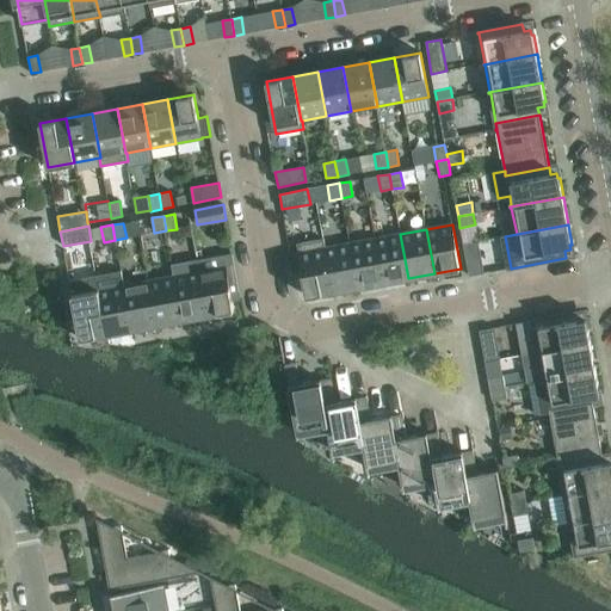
[(408,278),(400,234),(375,239),(383,283),(408,278)]
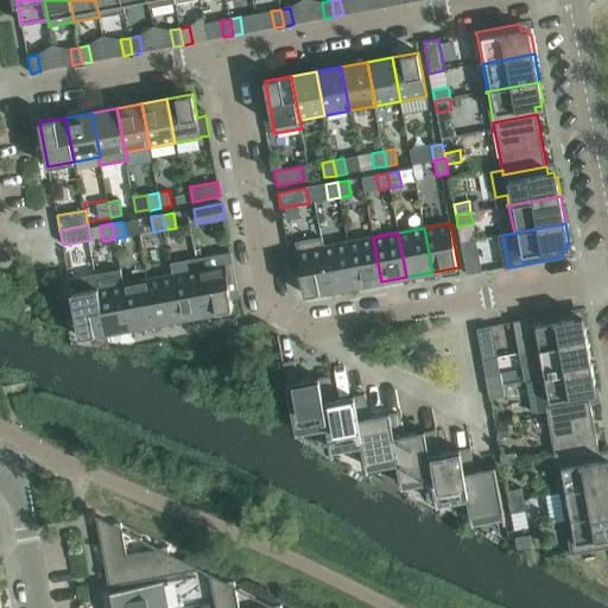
[(295,244),(305,296),(331,291),(323,246),(324,246),(322,238),(295,244)]
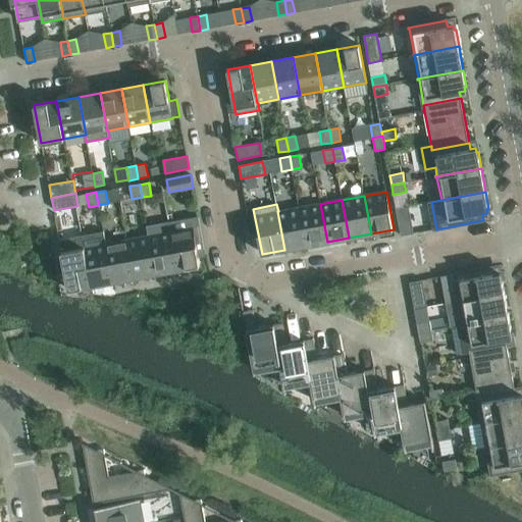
[(327,242),(320,204),(299,208),(306,246),(327,242)]
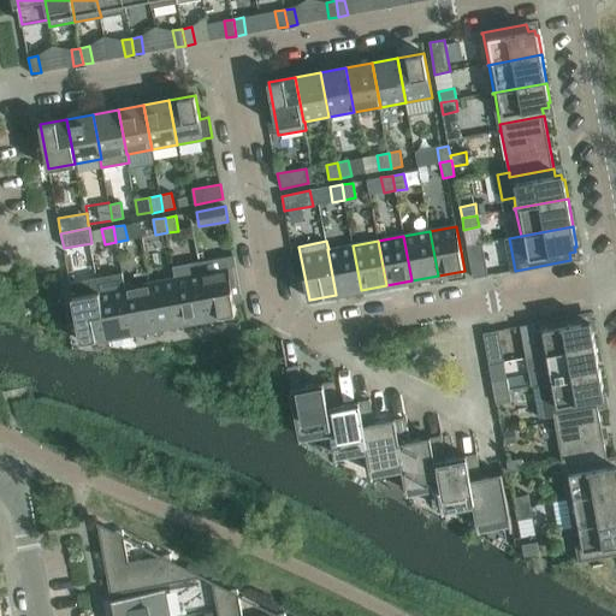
[(473,278),(487,276),(483,243),(467,247),(473,278)]
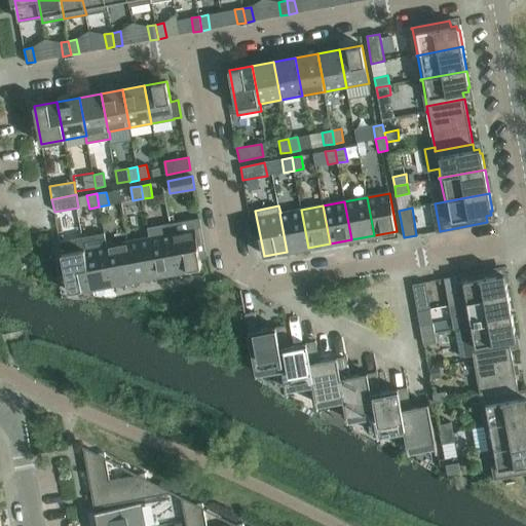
[(308,248),(301,210),(280,213),(279,213),(287,252),(308,248)]
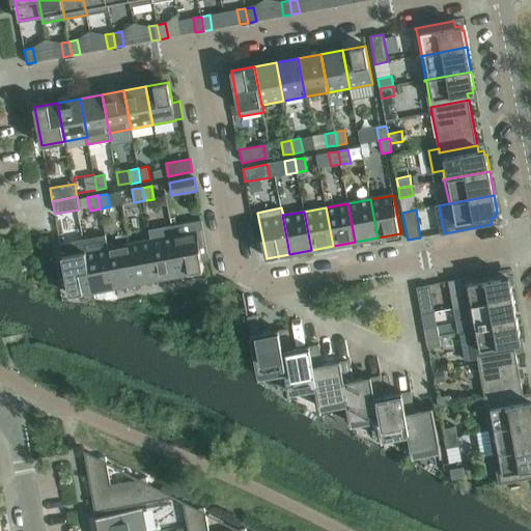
[(203,270),(201,258),(208,257),(201,218),(171,223),(180,274),(203,270)]
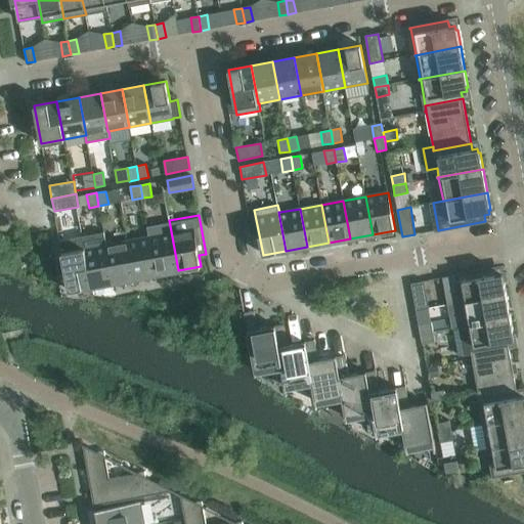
[(178,270),(169,220),(147,224),(149,236),(157,274),(178,270)]
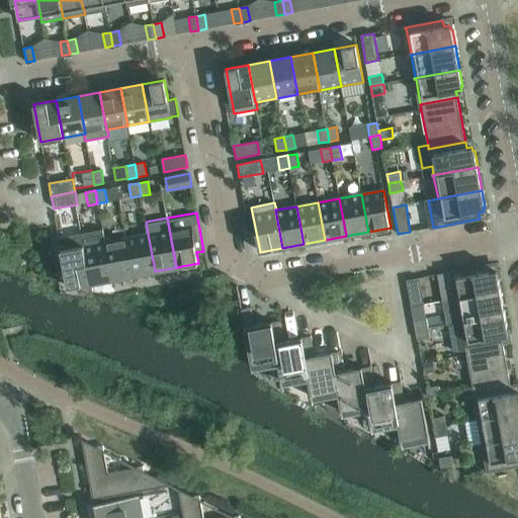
[(59,238),(65,272),(63,273),(63,274),(66,273),(68,287),(90,283),(83,246),(81,234),(59,238)]
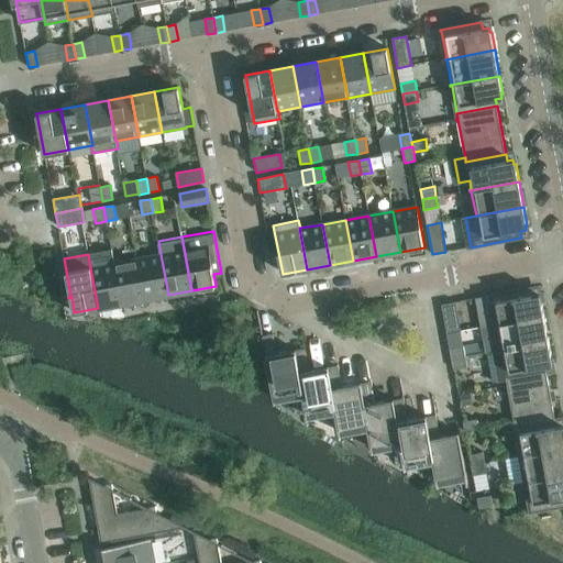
[(168,295),(161,254),(138,258),(145,299),(168,295)]
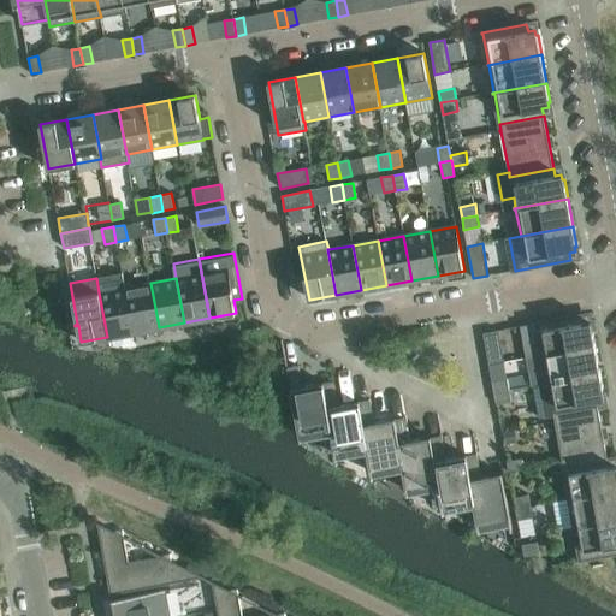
[(159,327),(150,283),(124,288),(132,332),(159,327)]
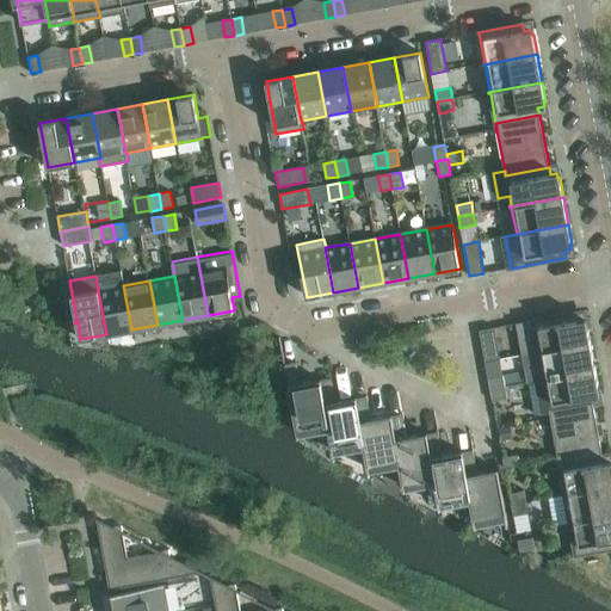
[(131,329),(123,285),(98,290),(106,334),(131,329)]
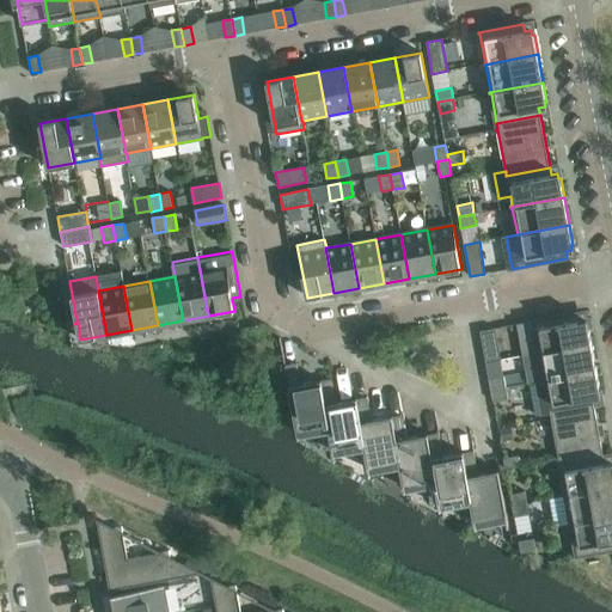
[(533,323),(539,353),(538,353),(538,354),(592,343),(588,324),(586,324),(585,319),(579,320),(577,313),(532,322),(532,323),(533,323)]
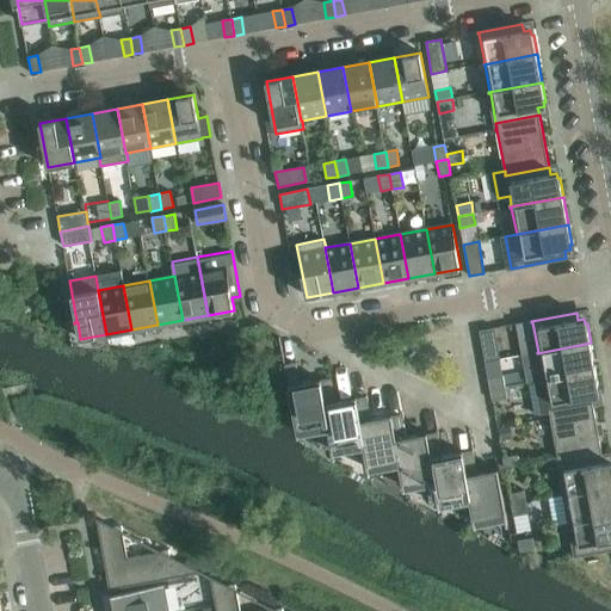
[(494,328),(480,331),(485,363),(500,359),(494,328)]
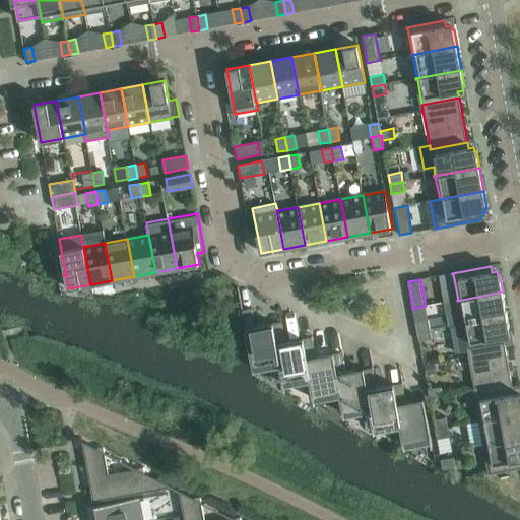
[(458,301),(462,323),(461,324),(507,316),(503,291),(457,301),(458,301)]
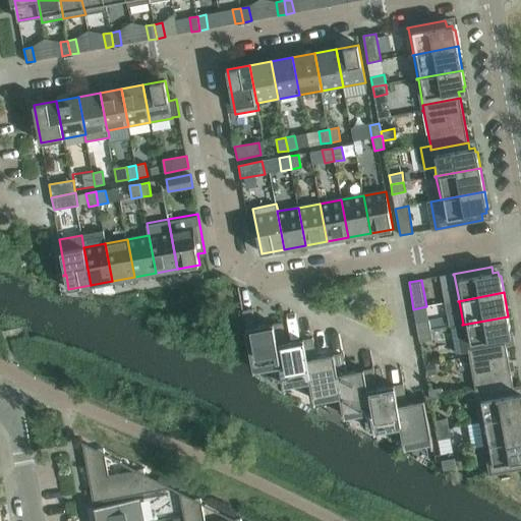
[(253,367),(279,362),(280,362),(275,334),(279,333),(278,326),(265,329),(265,326),(256,328),(252,307),(251,307),(251,310),(242,311),(253,368),(254,368),(253,367)]
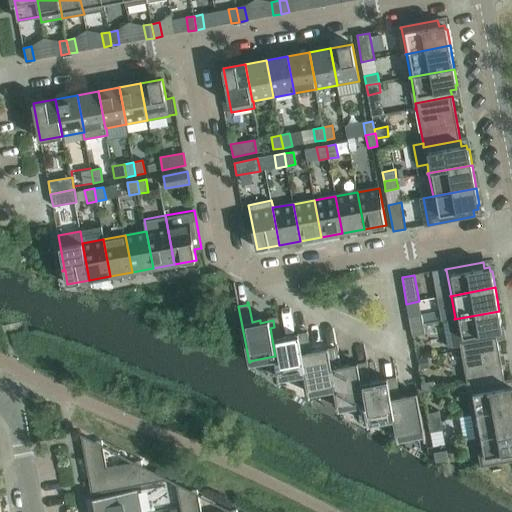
[(502,327),(499,311),(454,319),(444,321),(449,347),(460,345),(496,338),(495,332),(501,331),(500,327),(502,327)]
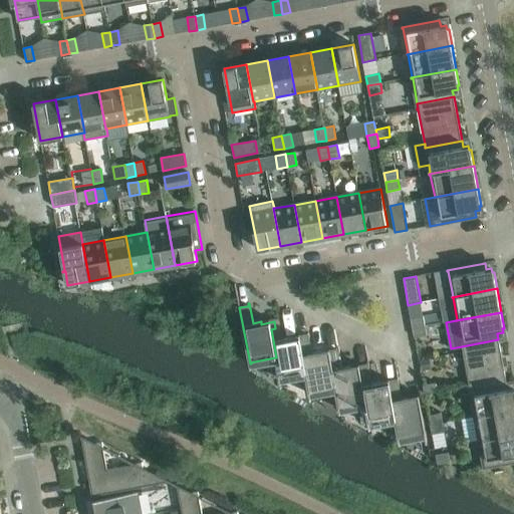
[(424,316),(411,319),(413,328),(426,326),(424,316)]
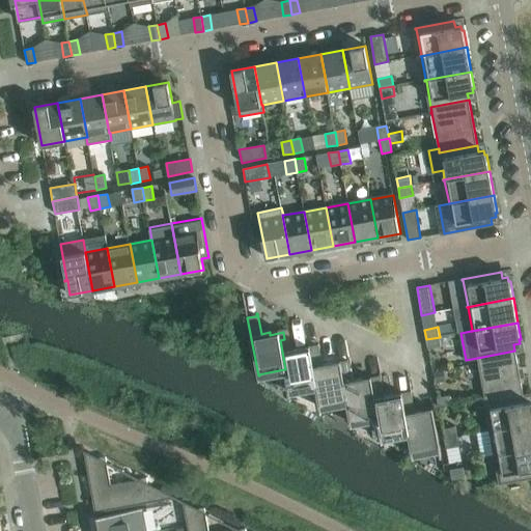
[(289,390),(315,385),(310,356),(314,355),(313,347),(301,351),(301,347),(291,350),(287,329),(287,332),(283,332),(284,339),(280,340),(285,369),(284,369),(288,392),(289,391),(289,390)]
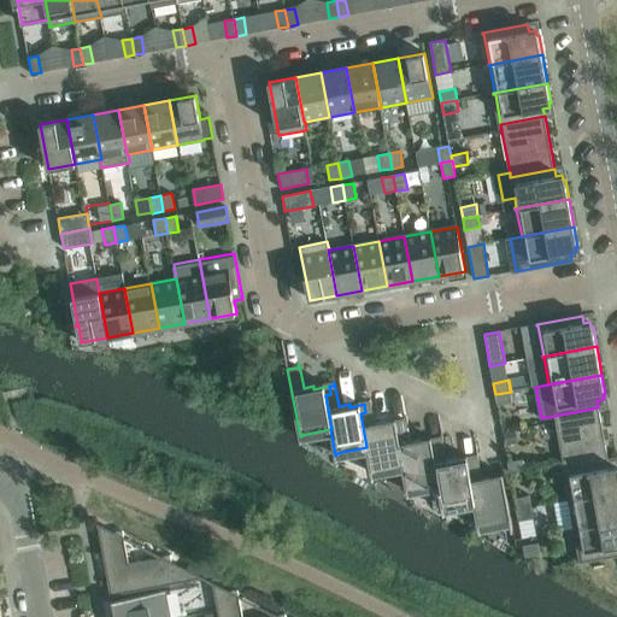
[(498,406),(512,403),(511,392),(495,394),(498,406)]
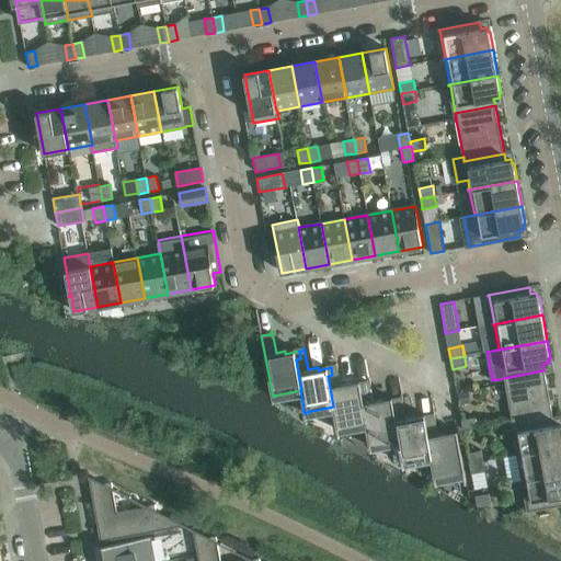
[(351,387),(350,384),(341,386),(336,364),(335,364),(336,367),(331,367),(332,375),(328,376),(333,407),(338,431),(339,430),(339,428),(365,423),(366,423),(361,392),(365,391),(364,385),(351,387)]
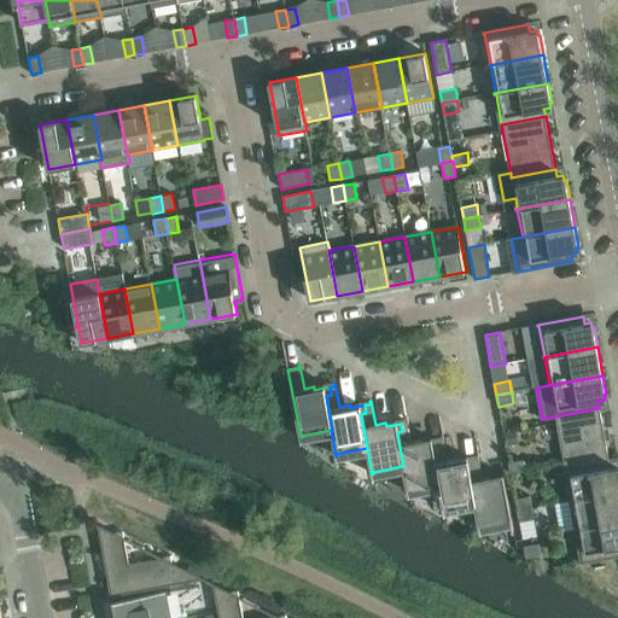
[(557,424),(564,462),(563,464),(563,465),(565,465),(565,470),(610,461),(599,408),(555,417),(557,423),(555,423),(555,424),(557,424)]
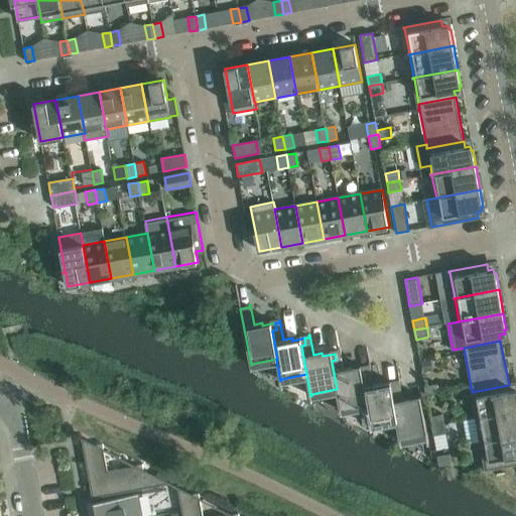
[(340,350),(339,350),(340,353),(335,354),(336,360),(332,361),(337,389),(336,389),(341,411),(342,410),(341,409),(366,404),(367,404),(362,376),(366,375),(365,369),(352,371),(352,368),(344,370),(340,350)]
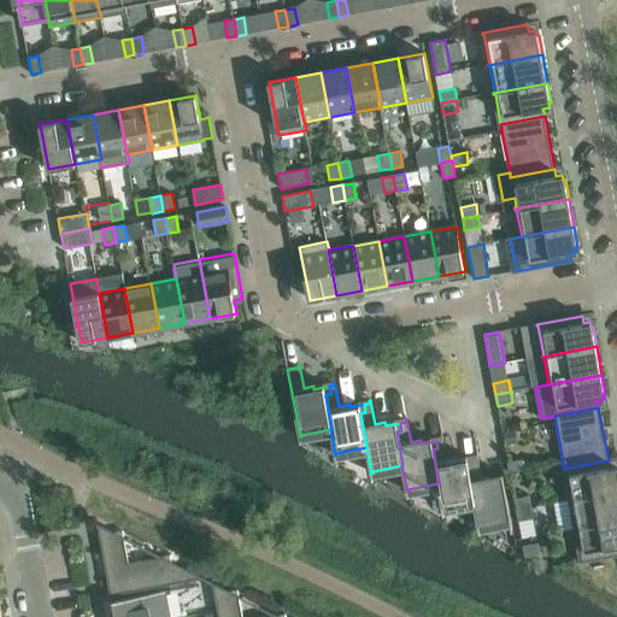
[(516,430),(504,433),(506,445),(518,444),(516,430)]
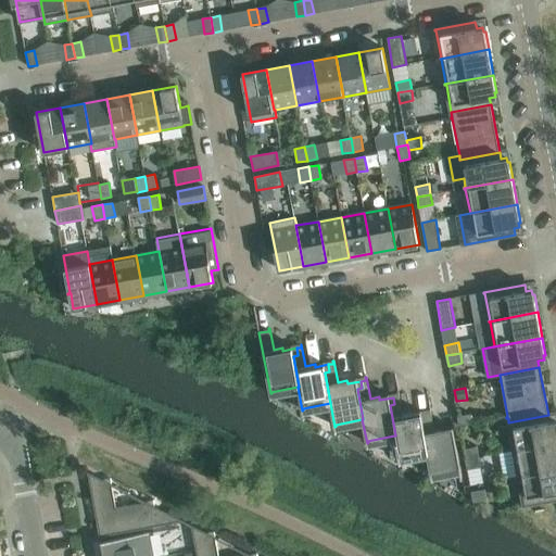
[(400,457),(427,452),(428,452),(421,421),(427,421),(425,414),(412,416),(412,413),(402,415),(397,393),(397,396),(393,397),(394,404),(390,405),(395,436),(394,436),(399,459),(400,458),(400,457)]
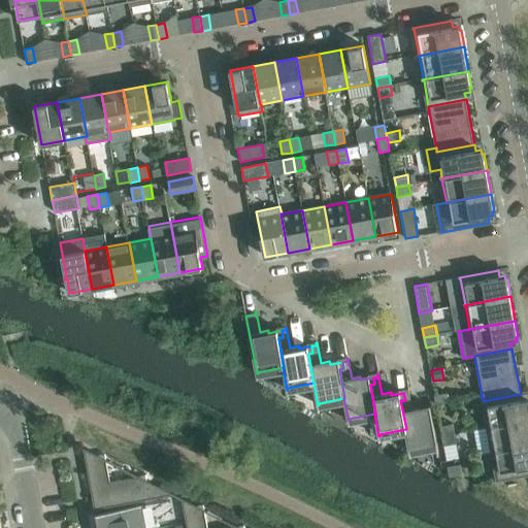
[(437,451),(438,451),(431,408),(420,410),(420,408),(413,409),(408,389),(407,389),(408,392),(403,393),(405,400),(400,400),(406,429),(405,429),(409,452),(410,452),(410,450),(436,444),(437,451)]
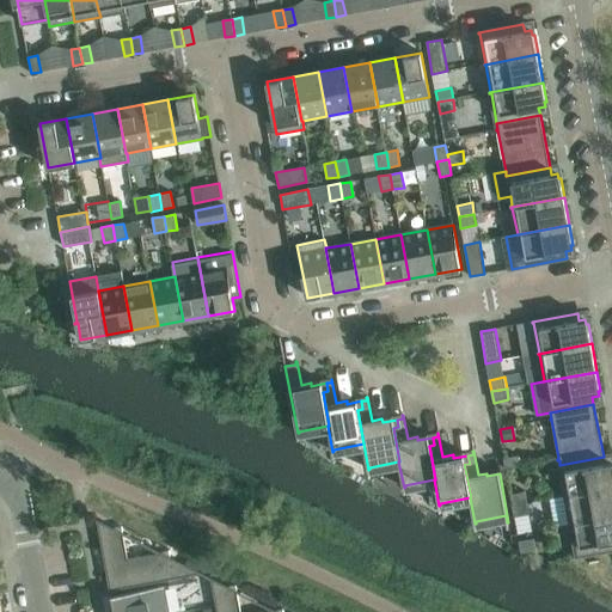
[(503,458),(506,470),(521,466),(519,456),(503,458)]
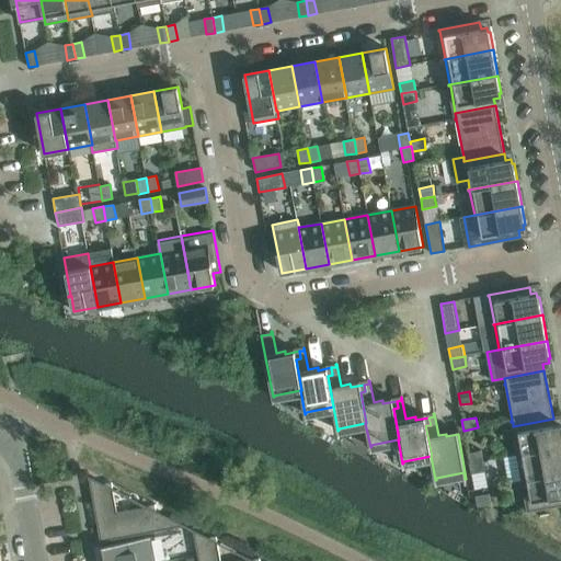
[(560,428),(560,424),(554,425),(553,419),(513,426),(518,454),(517,454),(517,455),(560,446),(560,428)]
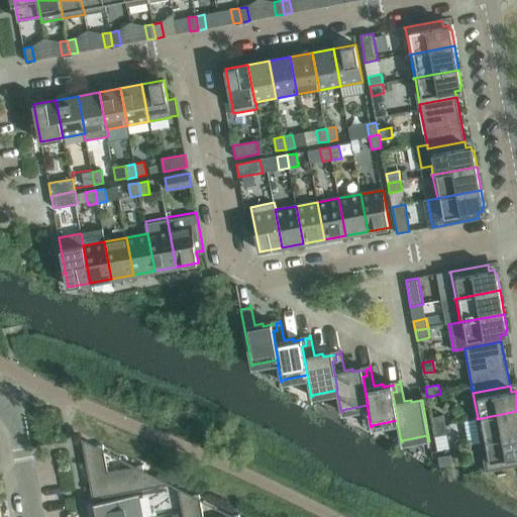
[(477,420),(478,420),(482,442),(481,442),(481,443),(516,436),(516,411),(477,419),(477,420)]
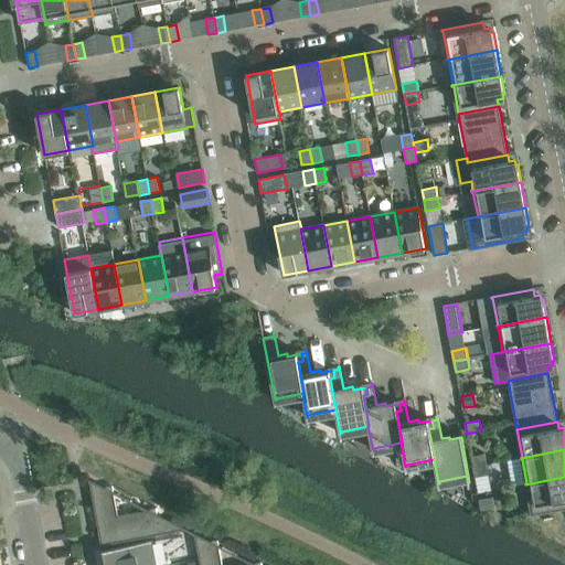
[(484,454),(471,456),(473,467),(487,465),(484,454)]
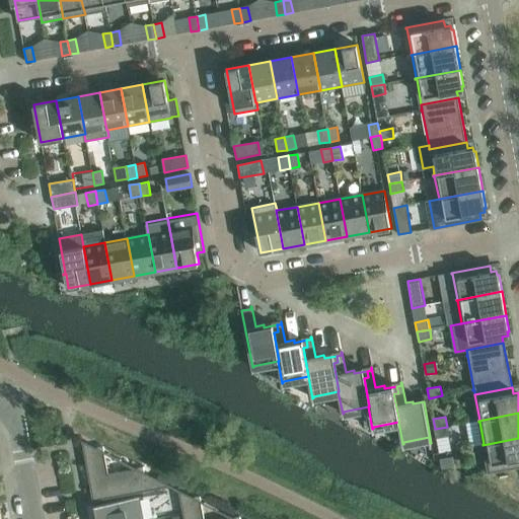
[(436,438),(449,436),(447,427),(435,429),(436,438)]
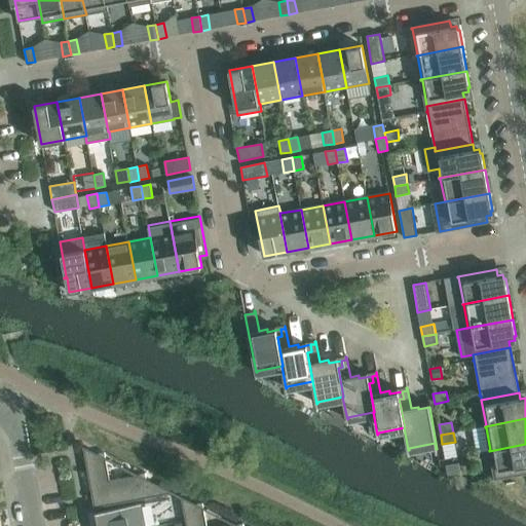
[(525,473),(525,444),(489,451),(491,451),(495,477),(494,478),(494,479),(525,473)]
